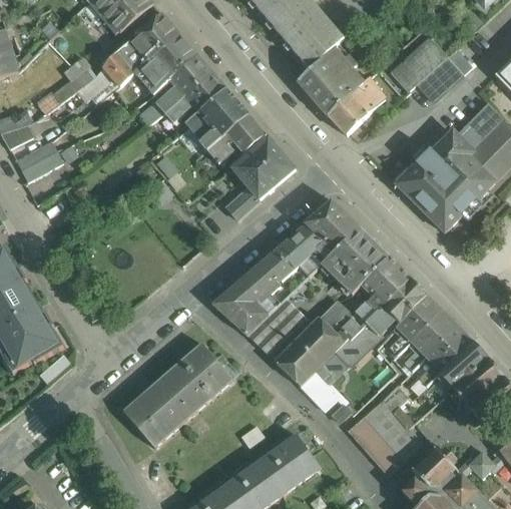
[(92,0),(88,3),(115,34),(118,31),(119,32),(152,4),(148,0),(92,0)]
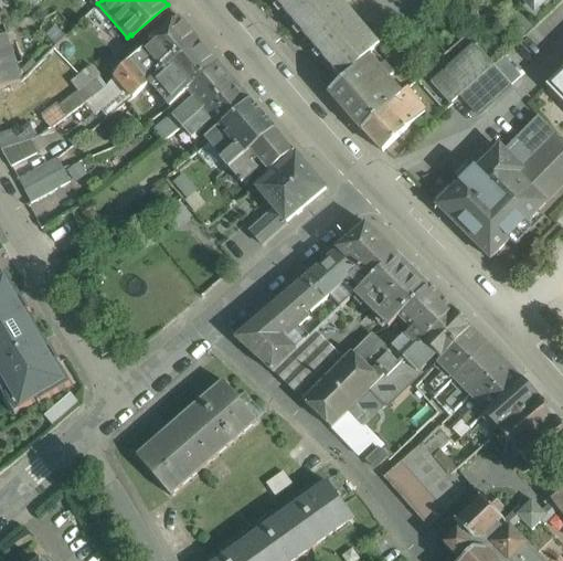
[(378,42),(342,0),(275,0),(340,76),(378,42)]
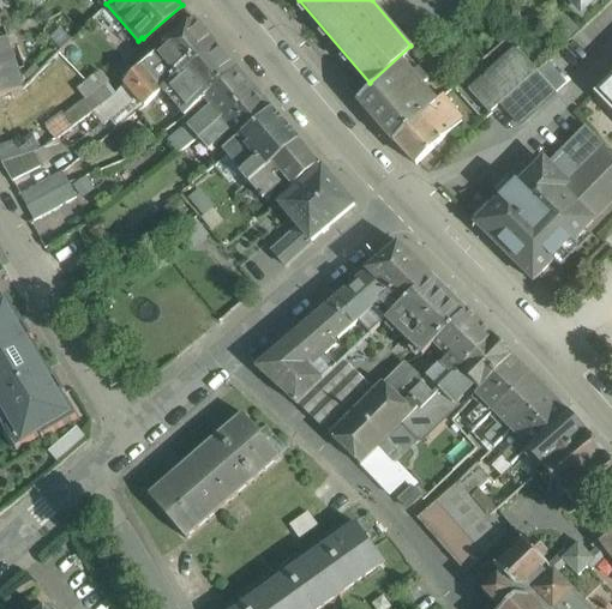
[(582,26),(555,0),(545,0),(541,4),(570,35),(582,26)]
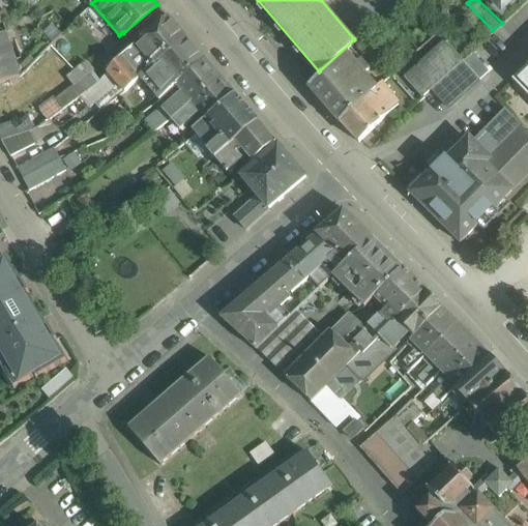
[(165,13),(134,41),(141,50),(137,53),(142,58),(133,67),(139,75),(153,62),(154,62),(184,35),(165,13)]
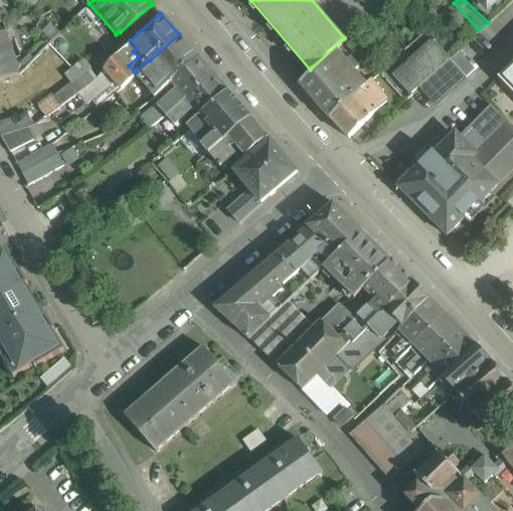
[(5,29),(0,30),(0,76),(17,71),(12,55),(14,55),(5,29)]
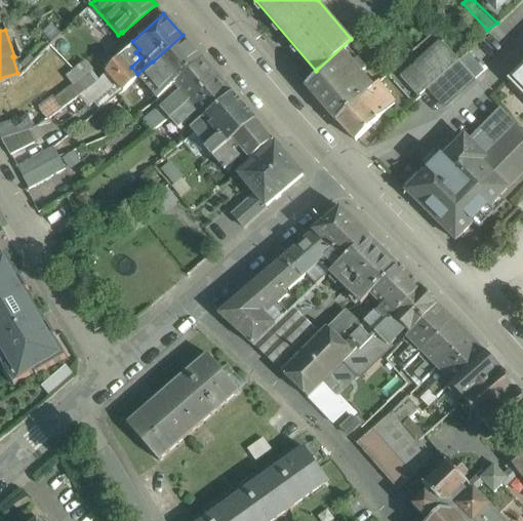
[(183,35),(153,62),(152,62),(137,74),(157,95),(172,82),(200,55),(183,35)]
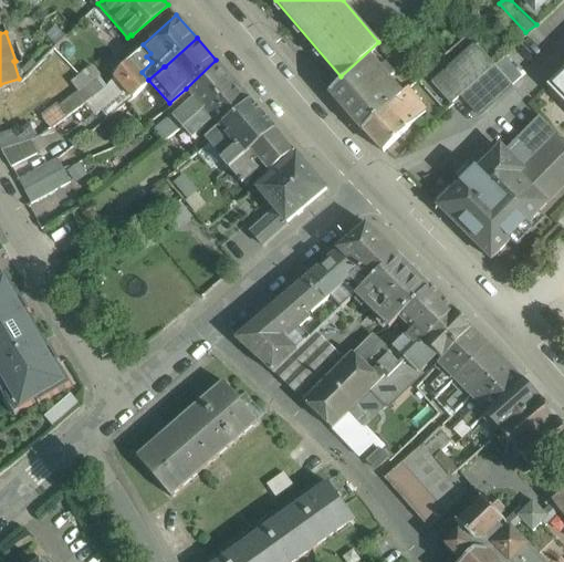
[(472,41),(431,77),(450,99),(491,61),(472,41)]
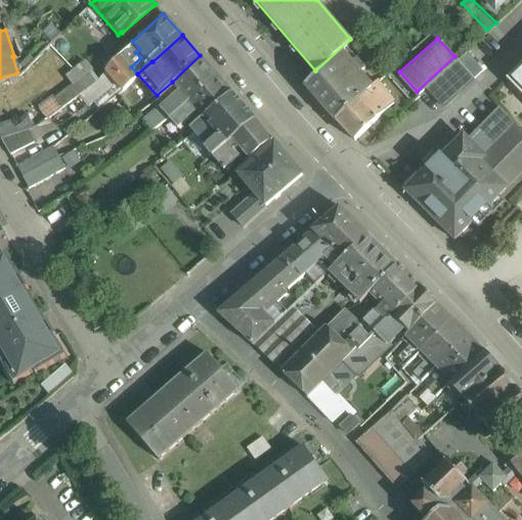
[(481,68),(465,49),(455,57),(472,76),(481,68)]
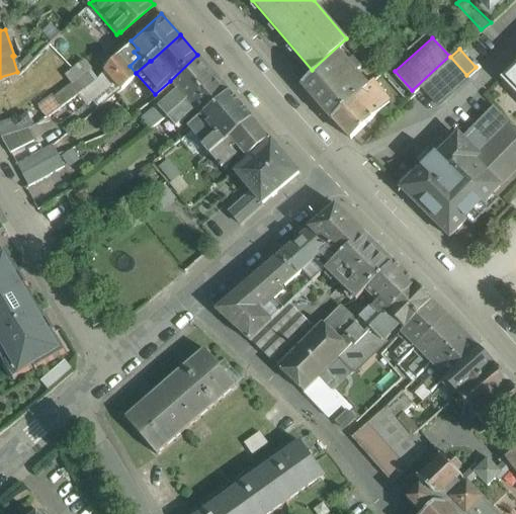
[(335,50),(301,82),(331,116),(365,84),(352,70),(358,64),(351,55),(345,61),(335,50)]
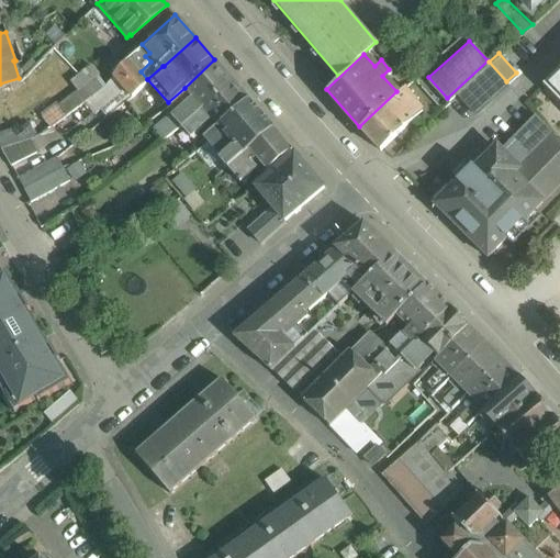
[(141,71),(127,57),(122,62),(112,73),(126,89),(131,95),(147,79),(141,71)]
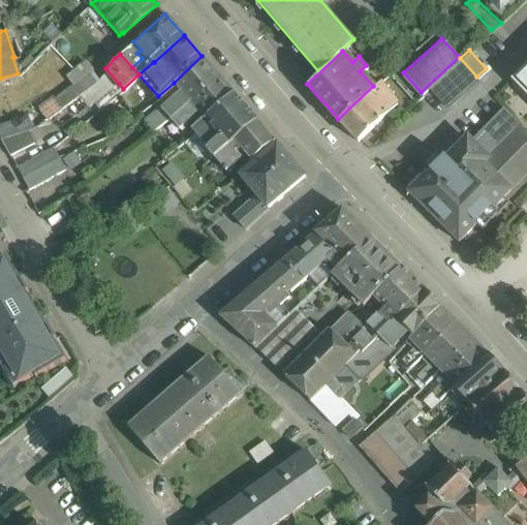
[(202,56),(174,83),(180,90),(181,90),(189,98),(217,73),(202,56)]
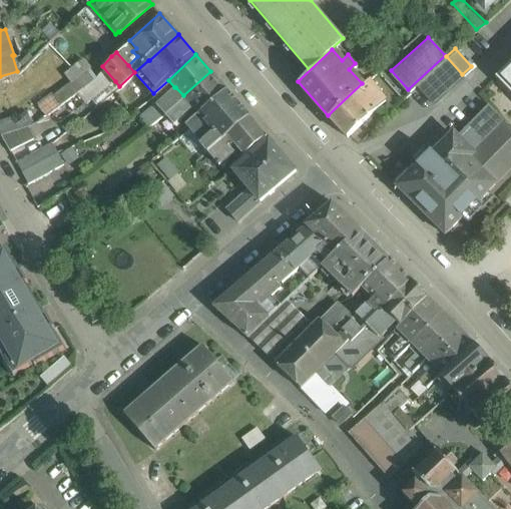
[(510,57),(499,69),(508,79),(503,84),(510,91),(510,57)]
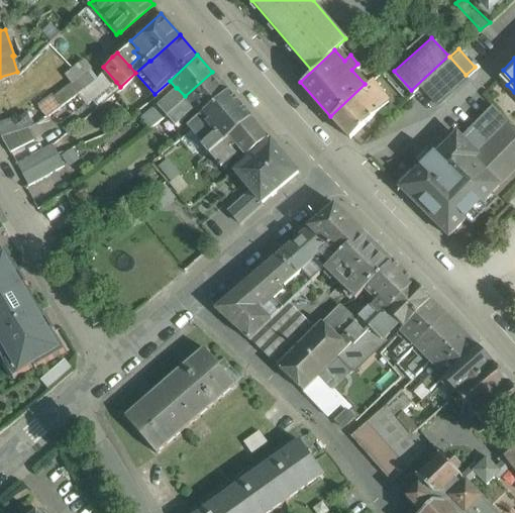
[(89,69),(54,95),(60,103),(80,88),(93,79),(95,77),(89,69)]
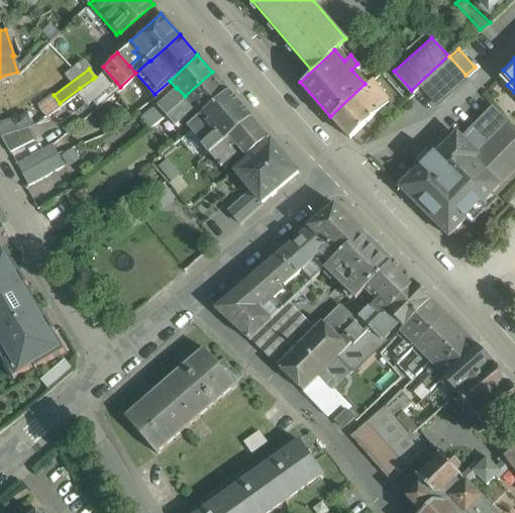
[(212,72),(185,96),(194,106),(193,106),(199,113),(227,89),(212,72)]
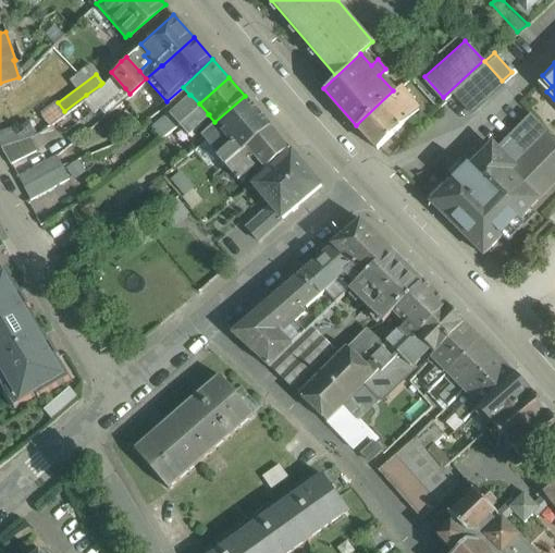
[(393,90),(356,125),(375,146),(399,123),(398,123),(416,108),(417,105),(401,83),(393,90)]
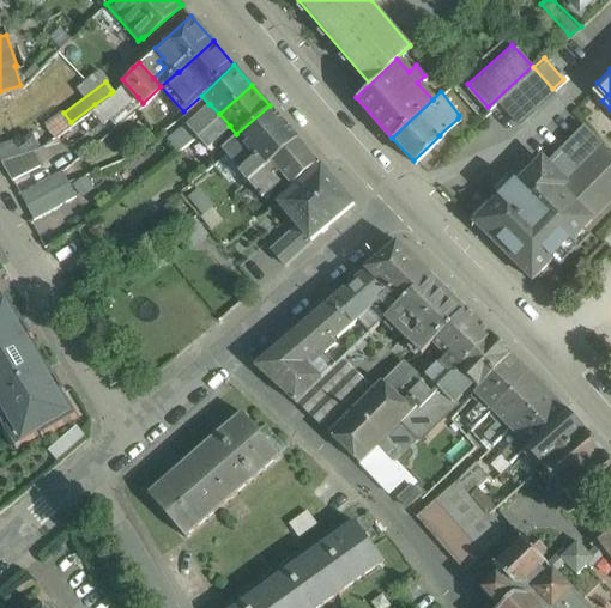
[(110,93),(95,104),(104,116),(119,105),(110,93)]
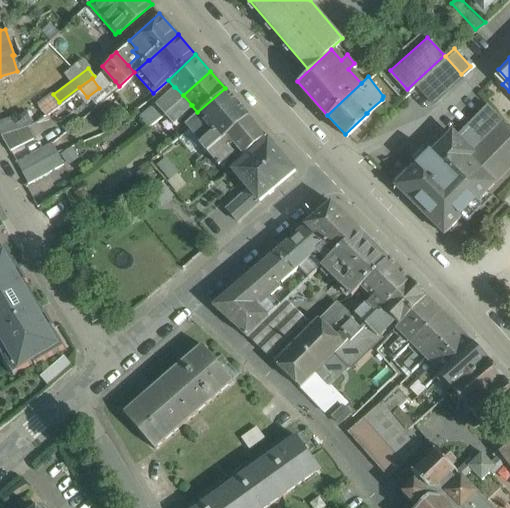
[(115,81),(104,93),(108,97),(119,86),(115,81)]
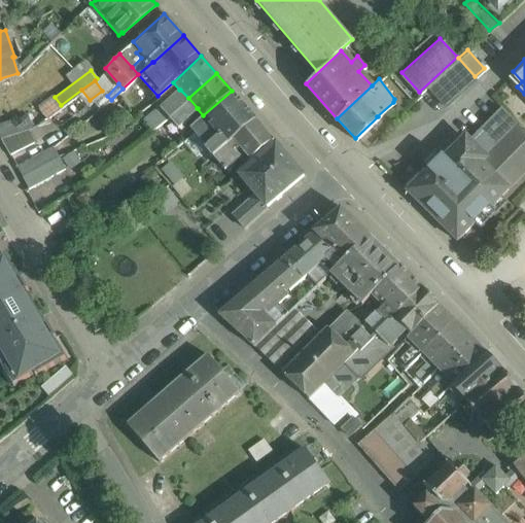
[(179,90),(160,107),(168,116),(188,98),(180,90),(179,90)]
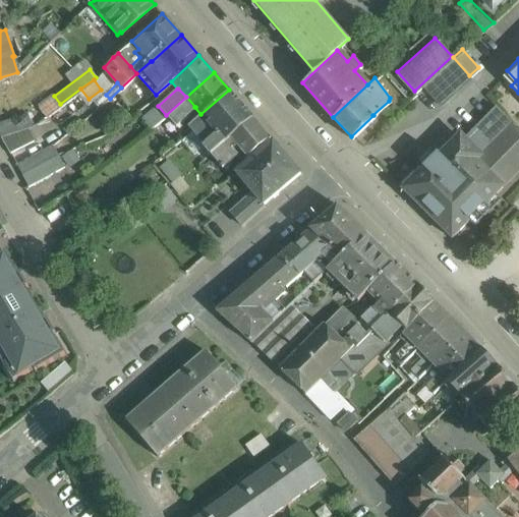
[(229,90),(200,114),(207,121),(216,132),(212,135),(220,144),(229,135),(251,116),(229,90)]
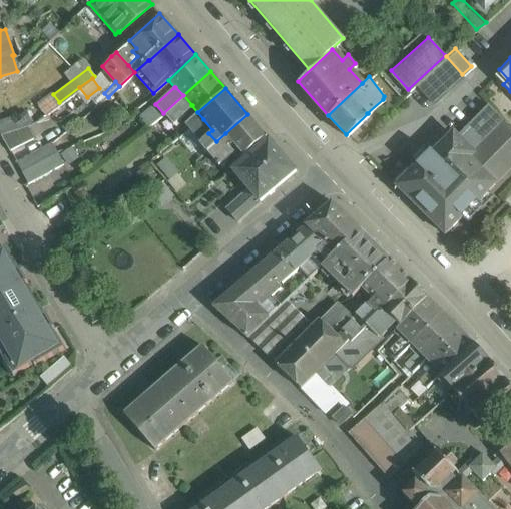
[(183,95),(163,113),(172,122),(191,105),(192,105),(183,95)]
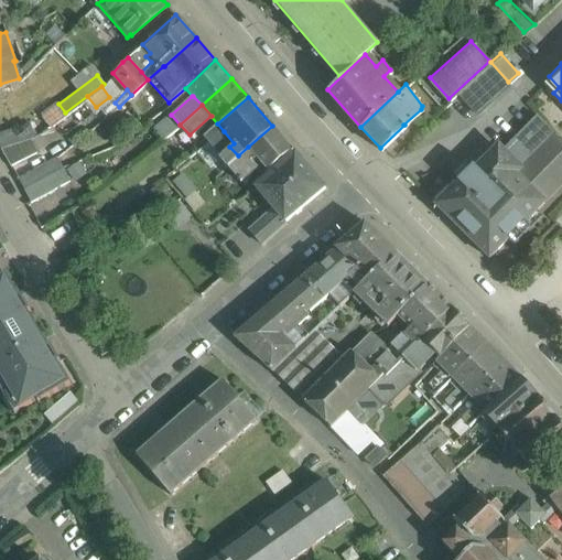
[(561,141),(537,112),(500,149),(497,144),(487,154),(487,153),(434,202),(488,255),(542,200),(561,179),(561,141)]
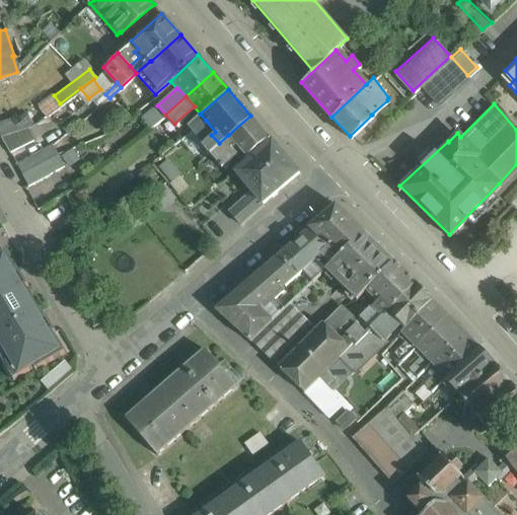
[(157,105),(142,117),(149,127),(165,115),(157,105)]
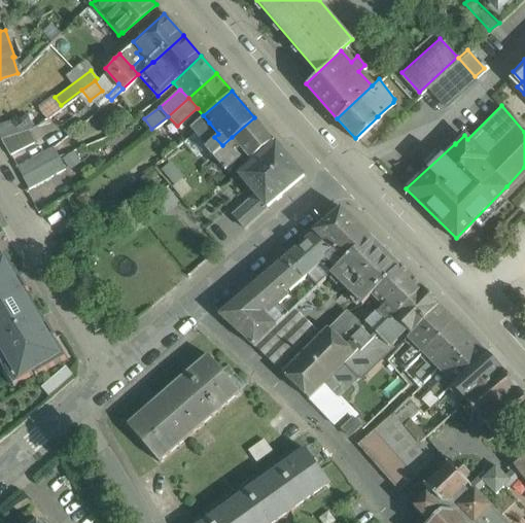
[(26,112),(0,119),(0,136),(30,126),(26,112)]
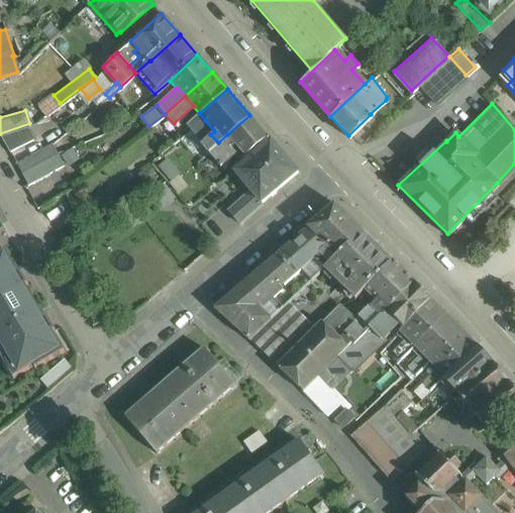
[(199,113),(187,124),(190,128),(194,132),(202,125),(205,120),(199,113)]
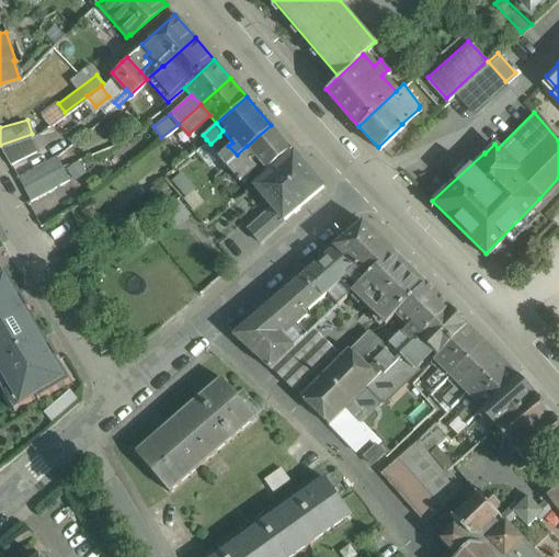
[(271,125),(247,146),(253,154),(265,167),(289,147),(271,125)]
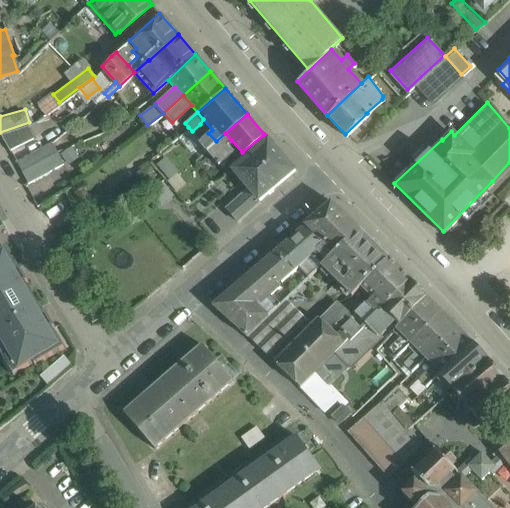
[(29,122),(0,132),(0,134),(15,160),(50,141),(37,118),(34,121),(29,122)]
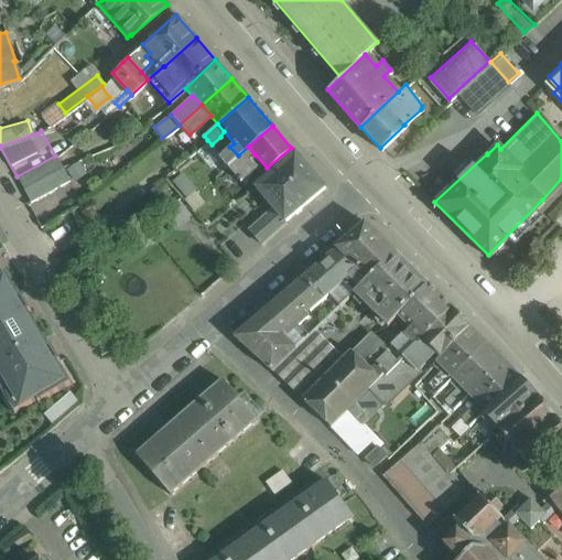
[(207,140),(196,149),(203,158),(214,148),(212,144),(207,140)]
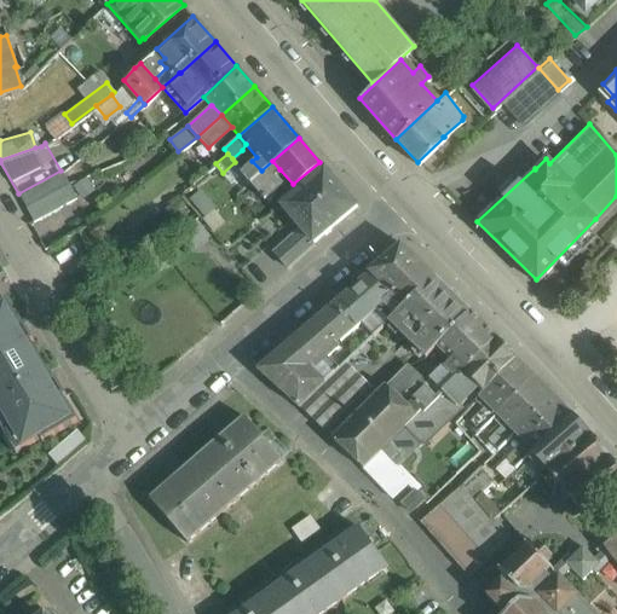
[(272,161),(261,171),(266,177),(253,186),(263,197),(281,183),(274,174),(280,169),(272,161)]
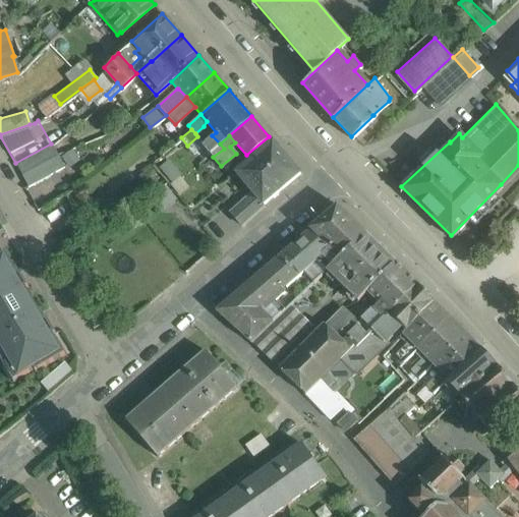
[(272,139),(235,170),(252,191),(262,203),(298,171),(272,139)]
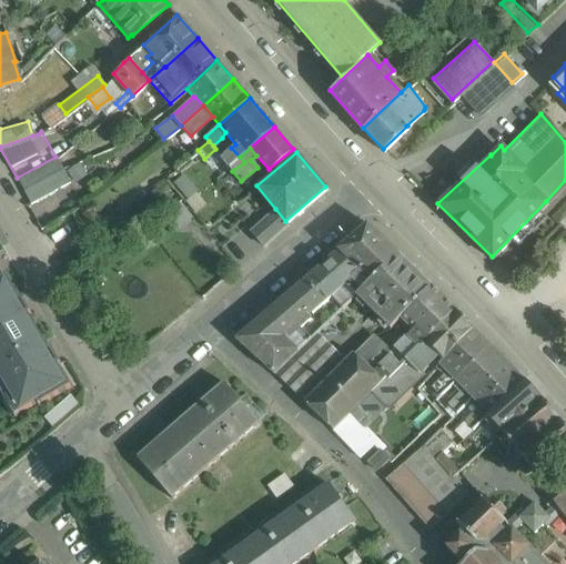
[(56,157),(17,178),(23,188),(61,167),(56,157)]
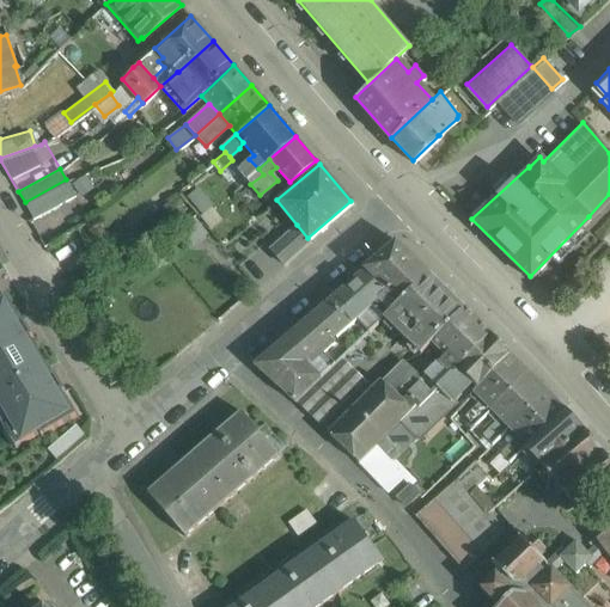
[(66,179),(25,202),(32,216),(73,192),(66,179)]
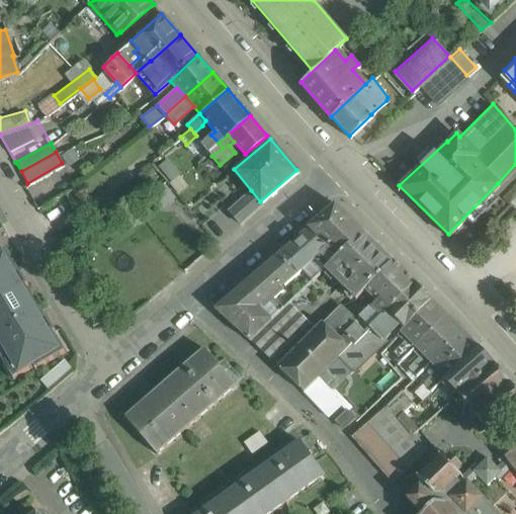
[(161,152),(150,161),(168,183),(179,174),(161,152)]
